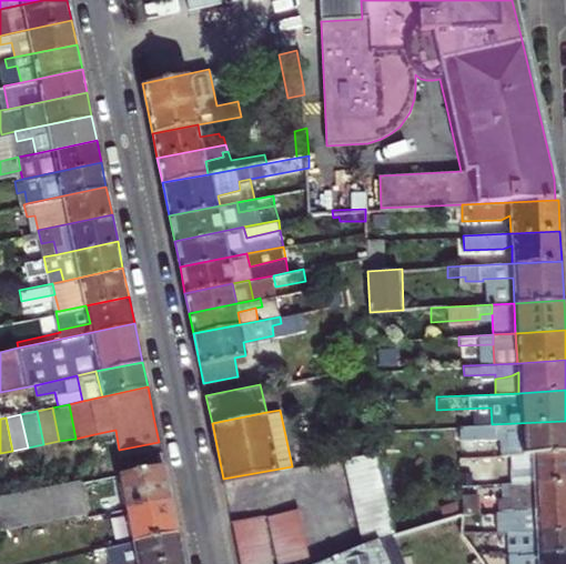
[(512,454),(565,451),(565,421),(492,424),(442,426),(443,439),(461,437),(461,440),(499,439),(501,454),(512,454)]
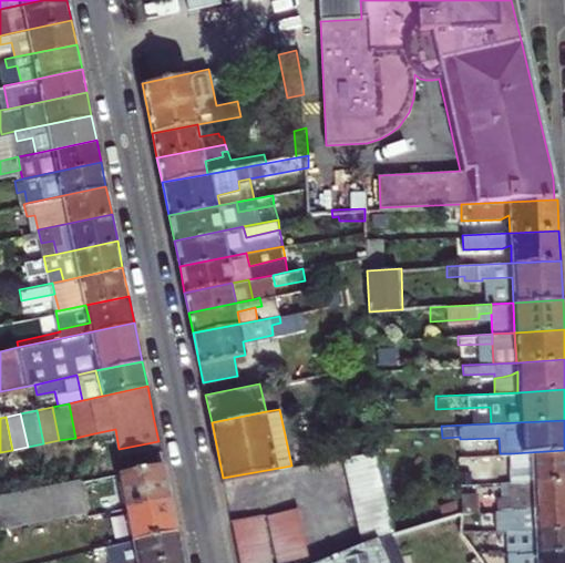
[(375,450),(343,457),(347,472),(378,466),(375,450)]
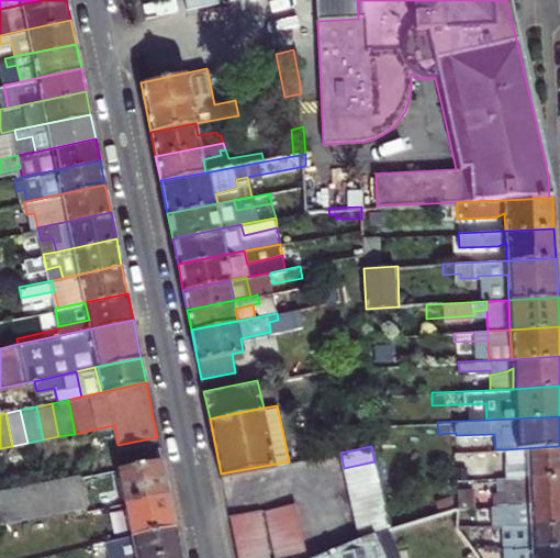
[(559,472),(559,446),(506,449),(507,457),(526,456),(527,475),(559,472)]
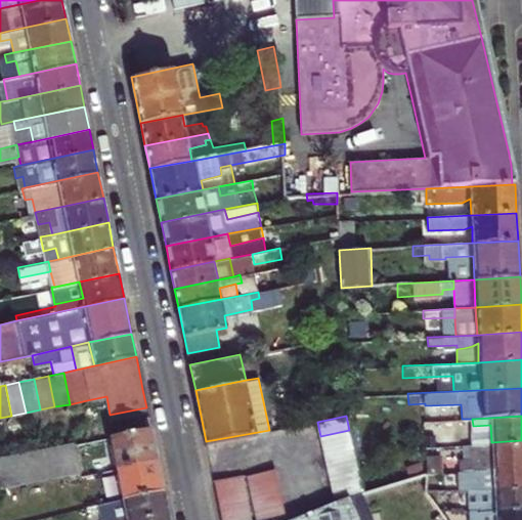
[(436,445),(435,421),(423,421),(425,445),(436,445)]
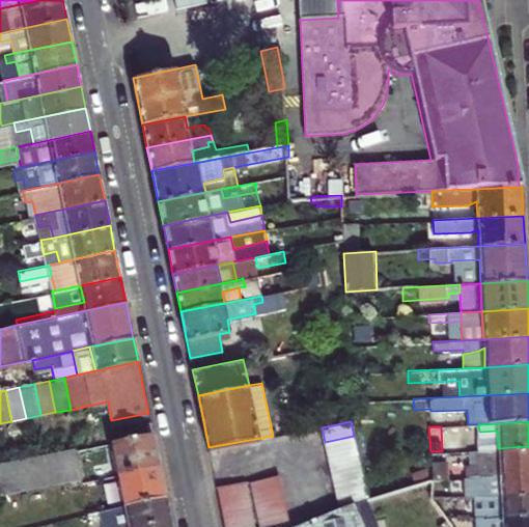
[(110,440),(117,474),(160,466),(152,431),(110,440)]
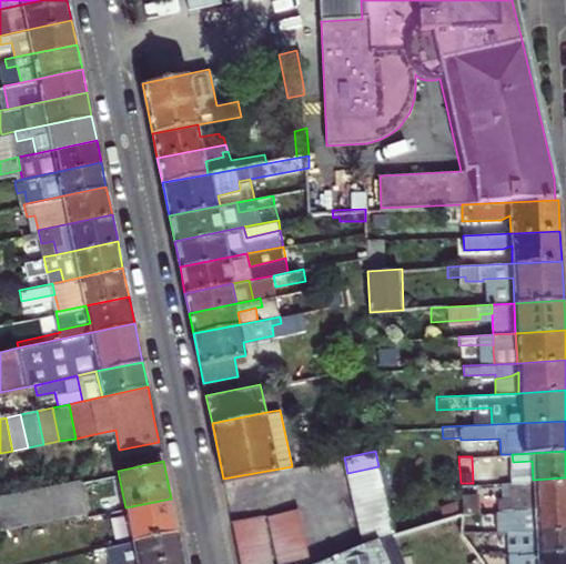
[(378,466),(347,473),(351,489),(382,482),(378,466)]
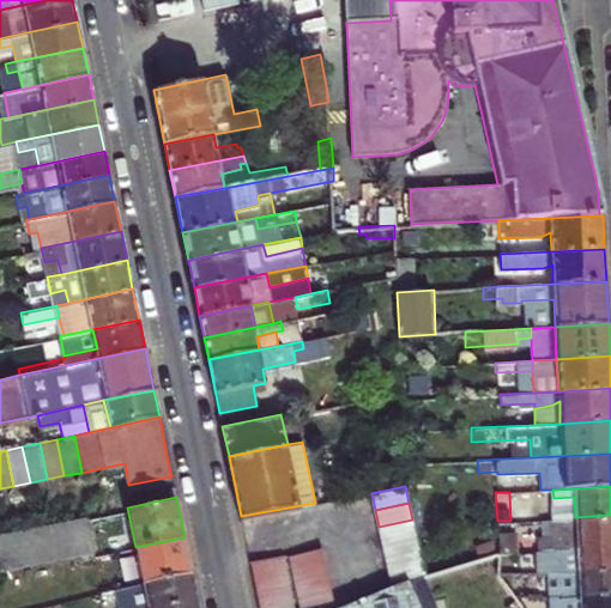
[(552,548),(576,547),(610,545),(610,515),(575,517),(576,535),(567,536),(567,540),(555,541),(554,534),(534,535),(534,549),(552,548)]
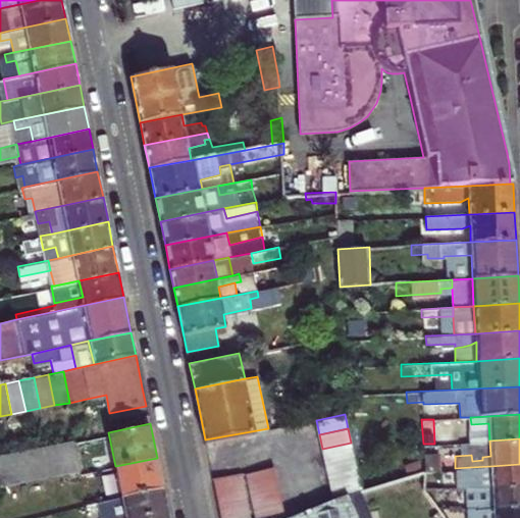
[(56,444),(62,473),(78,470),(72,439),(56,444)]
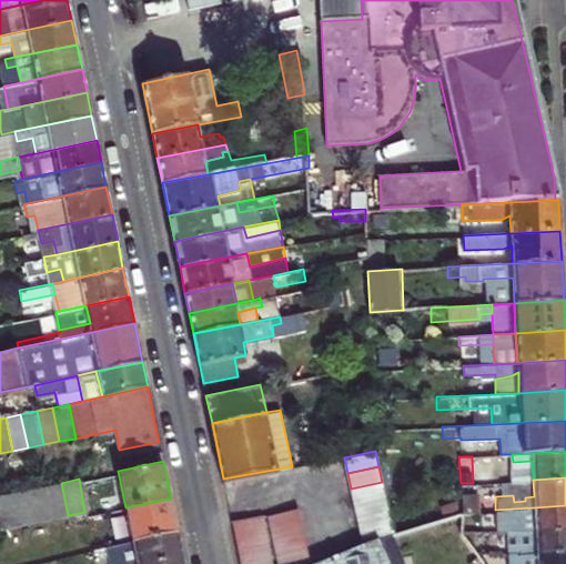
[(382,482),(351,489),(355,505),(385,499),(382,482)]
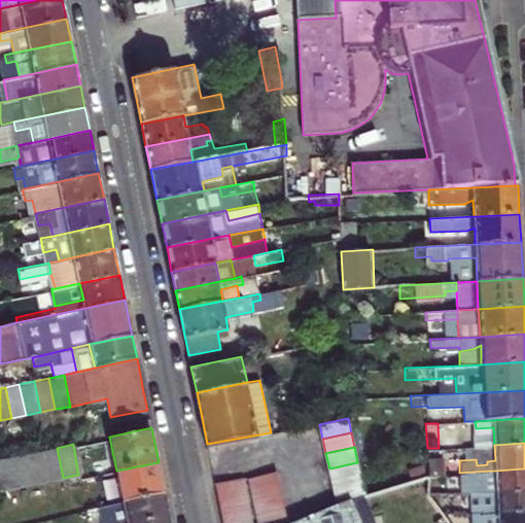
[(57,448),(40,451),(46,482),(63,478),(57,448)]
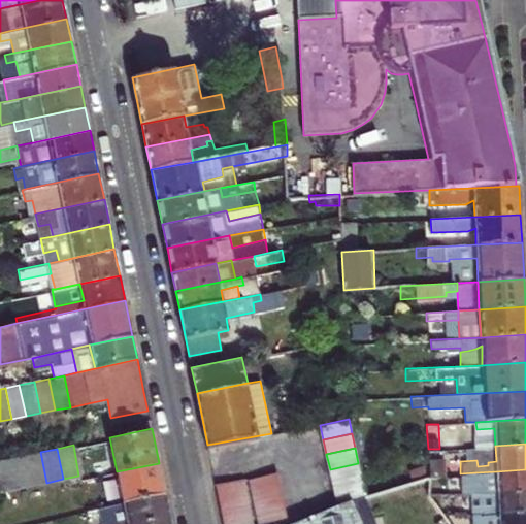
[(46,483),(40,452),(26,455),(31,486),(46,483)]
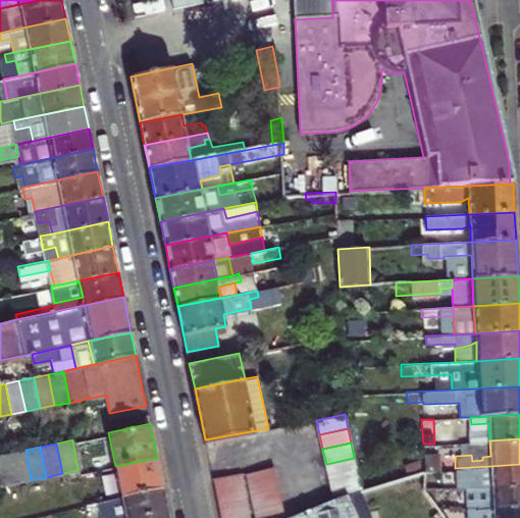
[(31,480),(26,450),(11,453),(16,483),(31,480)]
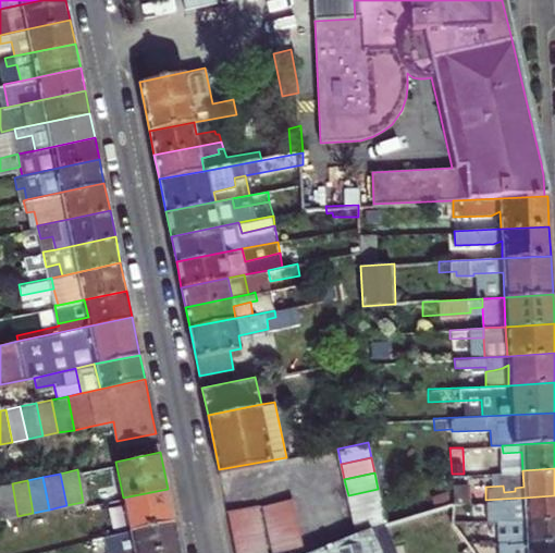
[(12,483),(0,486),(0,507),(2,518),(17,516),(12,483)]
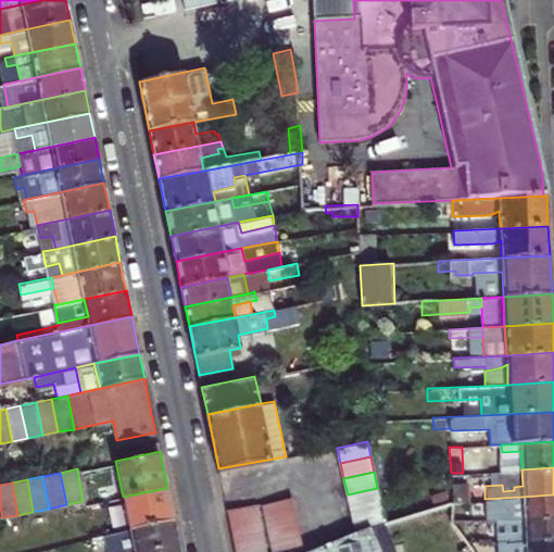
[(123,497),(129,529),(174,521),(167,488),(123,497)]
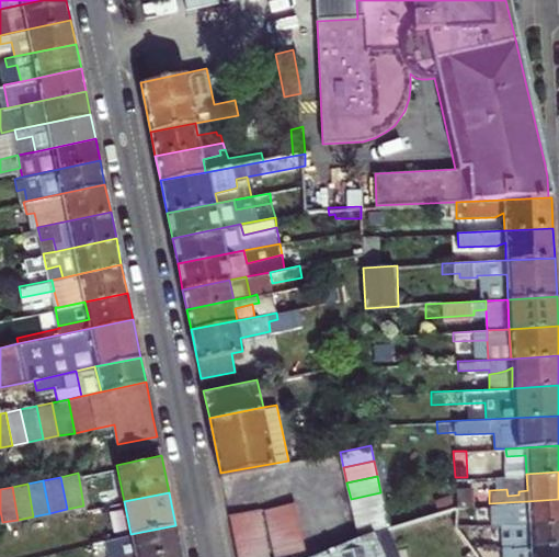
[(351,499),(354,515),(384,508),(380,492),(351,499)]
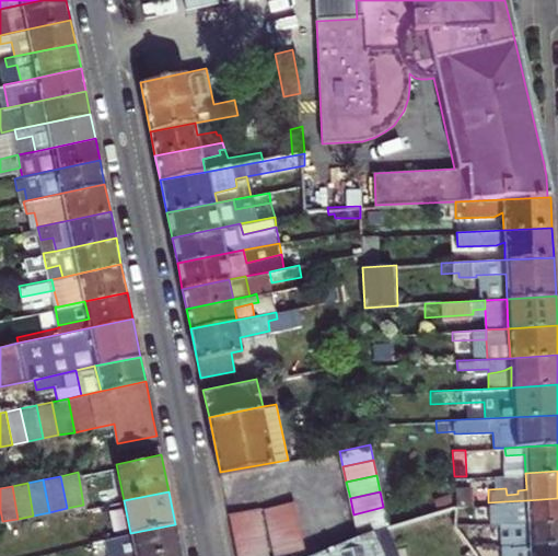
[(557,498),(526,500),(527,523),(557,521),(557,498)]
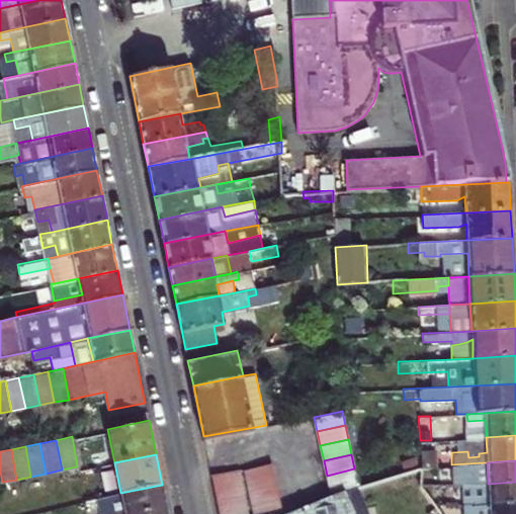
[(244,467),(246,475),(274,468),(272,461),(244,467)]
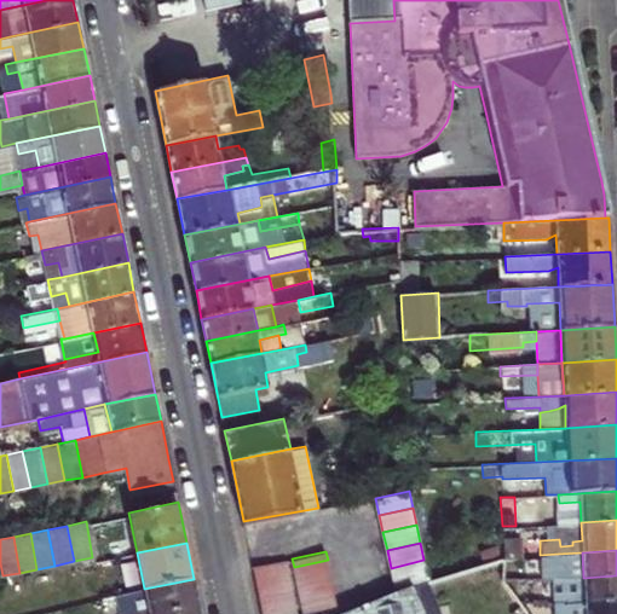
[(582,552),(558,554),(560,577),(583,578),(582,552)]
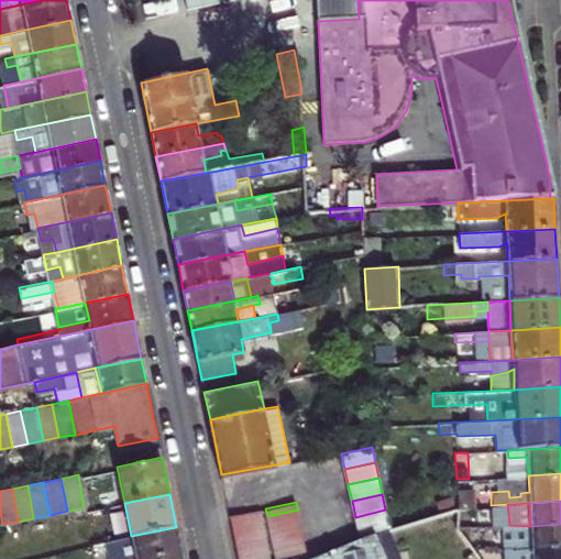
[(229,515),(232,528),(262,522),(260,507),(229,515)]
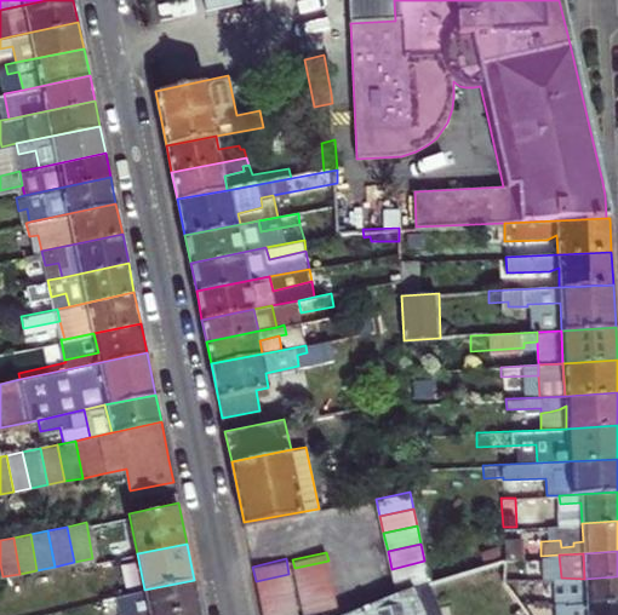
[(295,568),(298,585),(331,576),(328,561),(295,568)]
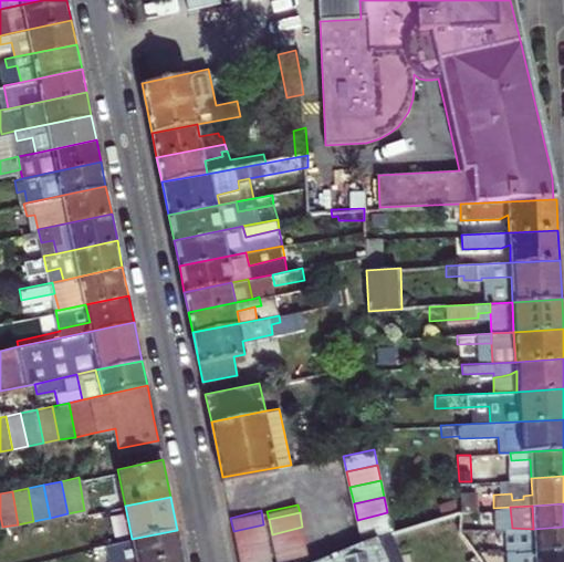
[(387,512),(357,520),(362,542),(378,537),(392,532),(387,512)]
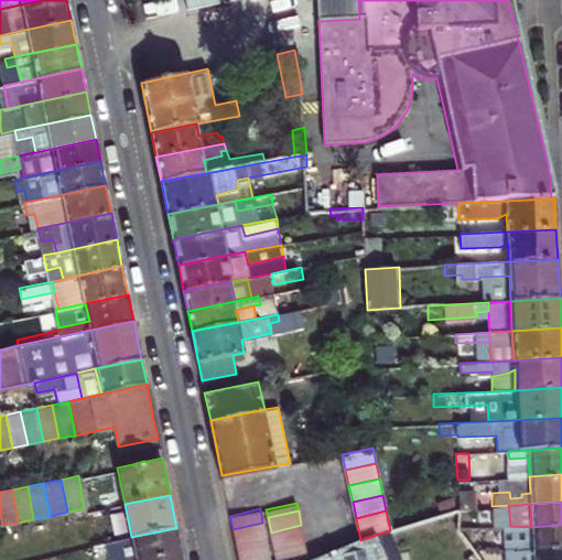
[(262,523),(233,529),(235,544),(266,537),(262,523)]
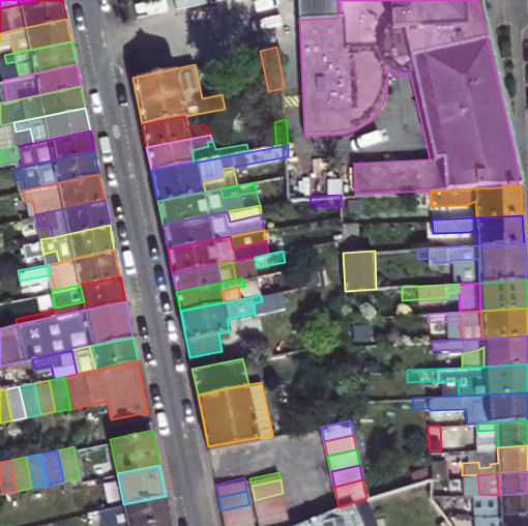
[(255,500),(258,515),(287,508),(283,493),(255,500)]
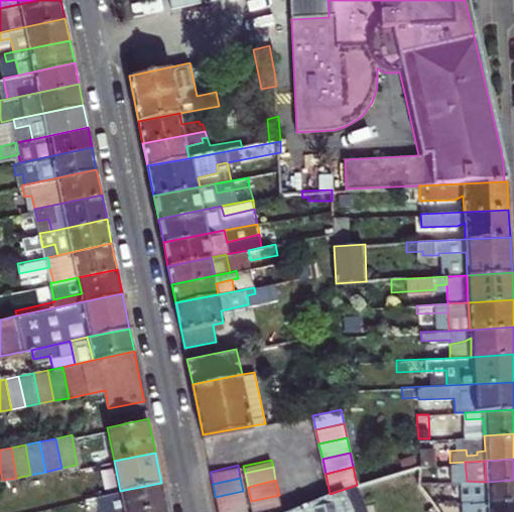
[(487,490),(487,502),(513,500),(513,480),(486,482),(487,490)]
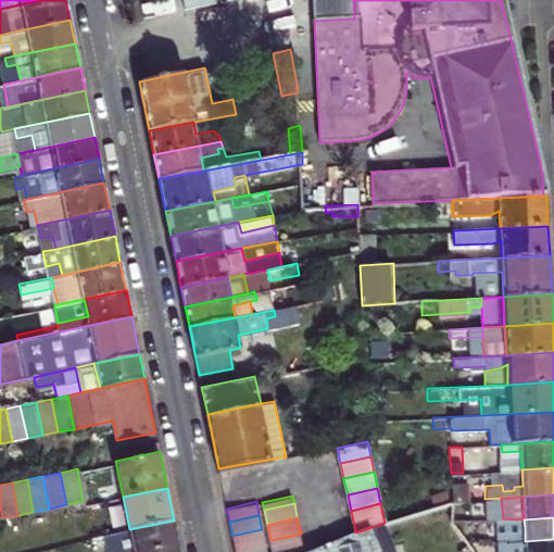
[(115,551),(143,551),(179,544),(174,521),(129,529),(112,534),(115,551)]
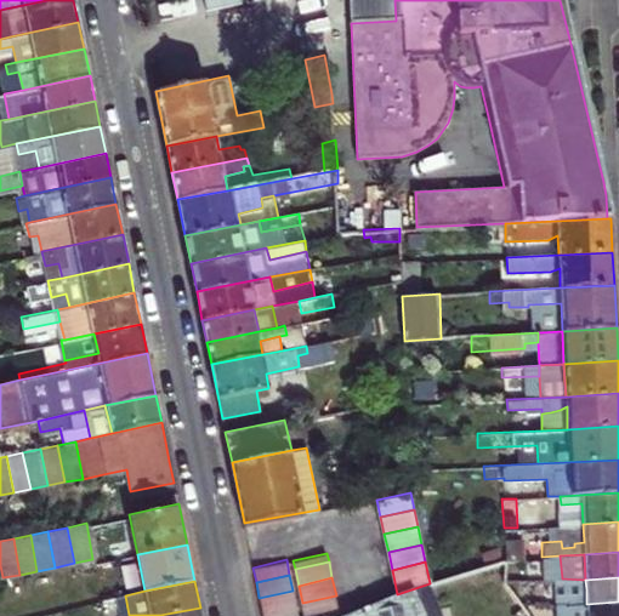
[(430,583),(415,588),(422,615),(439,615),(431,583),(430,583)]
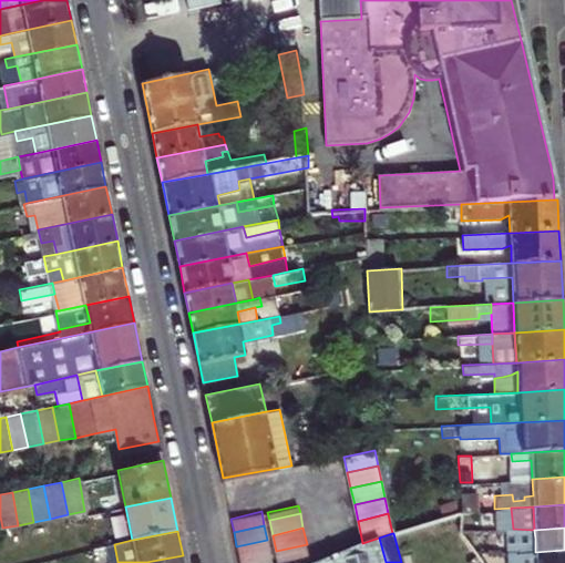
[(362,543),(309,562),(386,562),(379,538),(362,543)]
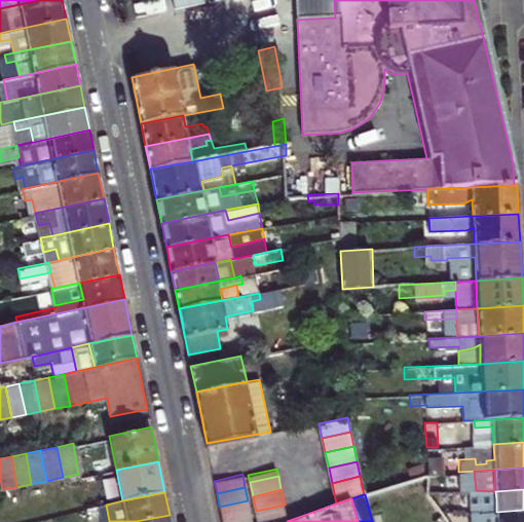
[(477,500),(478,510),(478,513),(496,512),(496,499),(477,500)]
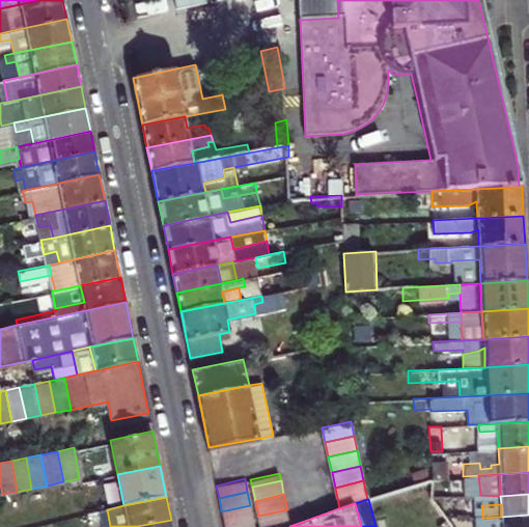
[(221,511),(224,524),(252,518),(250,505),(221,511)]
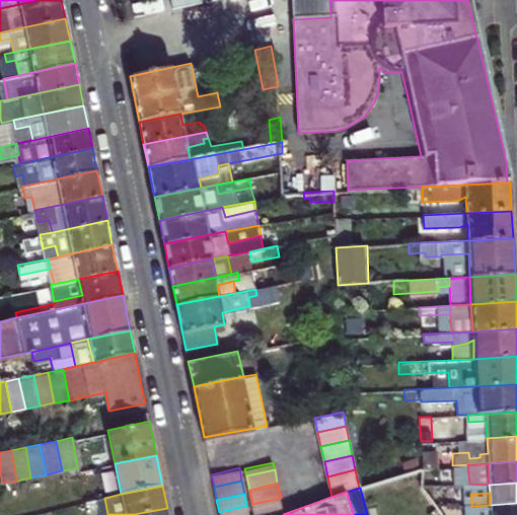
[(270,514),(284,512),(281,498),(252,504),(254,514),(270,514)]
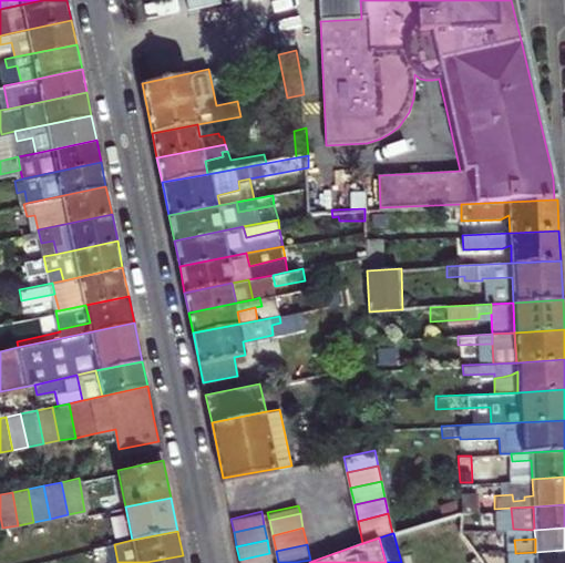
[(564,562),(564,550),(535,552),(536,562),(564,562)]
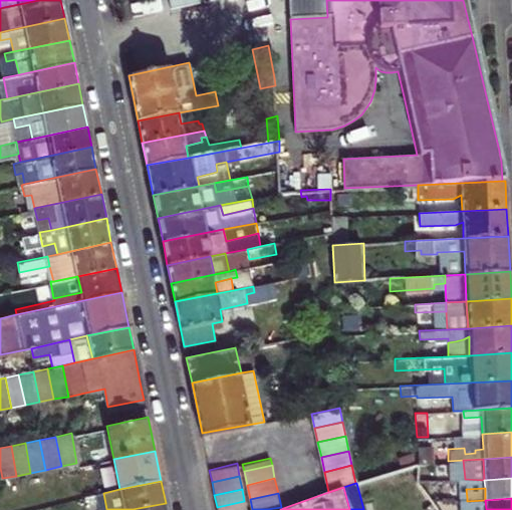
[(217,507),(217,509),(245,509),(244,501),(217,507)]
